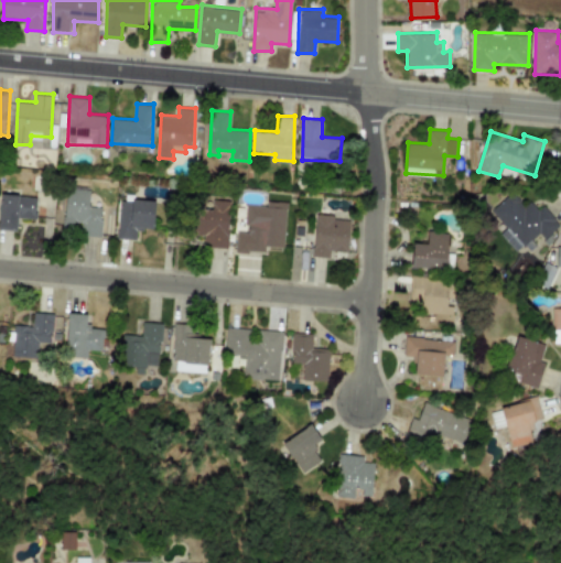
[(101,236),(104,206),(90,206),(92,190),(67,187),(65,223),(83,224),(82,235),(101,236)]
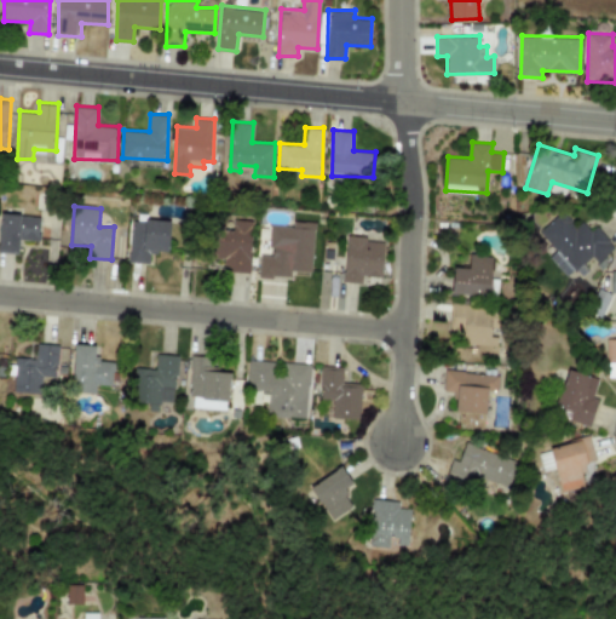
[(599,262),(615,248),(588,218),(577,228),(563,211),(541,230),(576,270),(593,256),(599,262)]
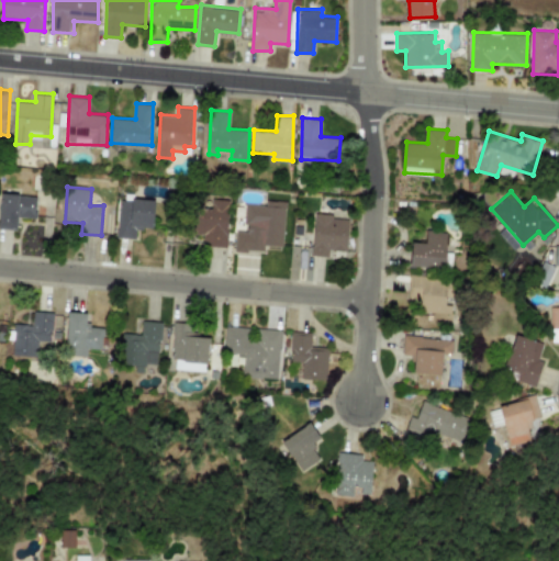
[(37,195),(1,193),(0,228),(19,228),(19,216),(36,217),(37,195)]
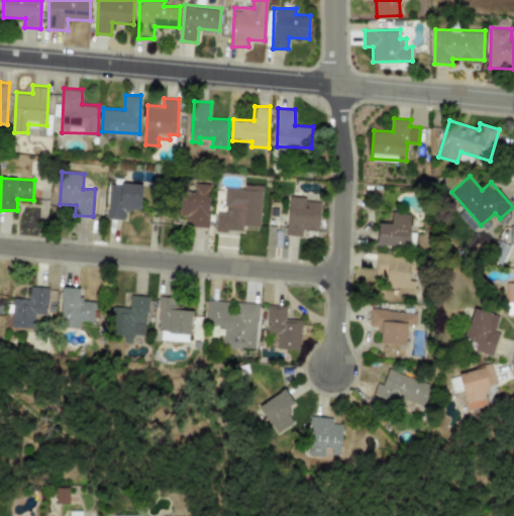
[(126,219),(126,209),(142,210),(143,183),(110,182),(109,218),(126,219)]
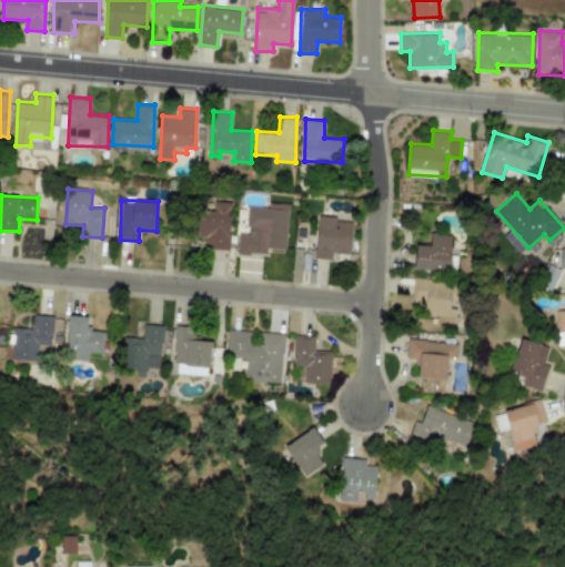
[(205,247),(230,249),(232,201),(214,200),(214,211),(197,210),(195,236),(207,236),(205,247)]
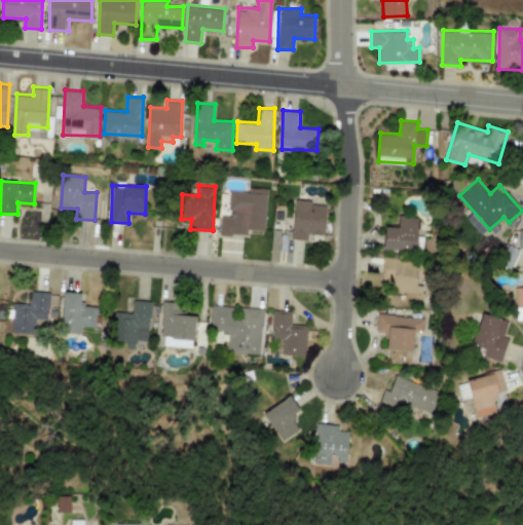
[(268,188),(250,187),(250,191),(231,190),(229,216),(222,215),(221,233),(249,235),(249,229),(266,230),(268,188)]
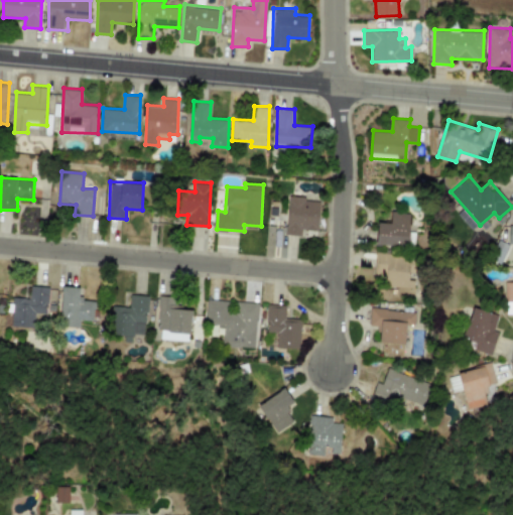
[(321,201),(306,200),(306,196),(289,195),(287,234),(302,235),(302,229),(319,230),(321,201)]
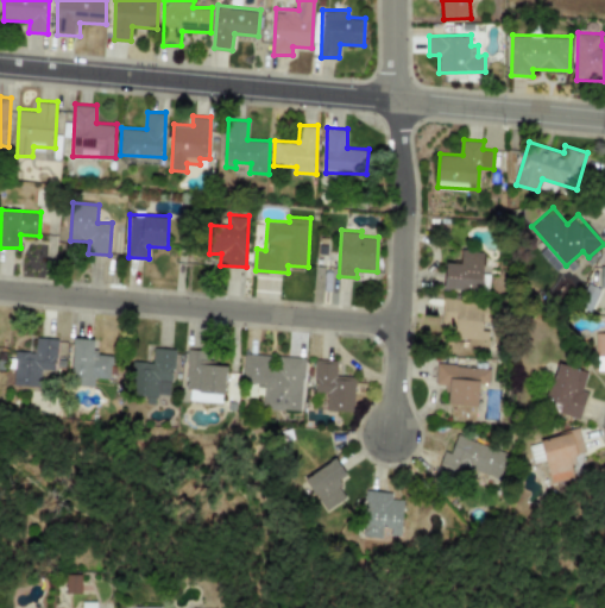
[(447,262),(446,288),(484,289),(485,250),(462,249),(462,262),(447,262)]
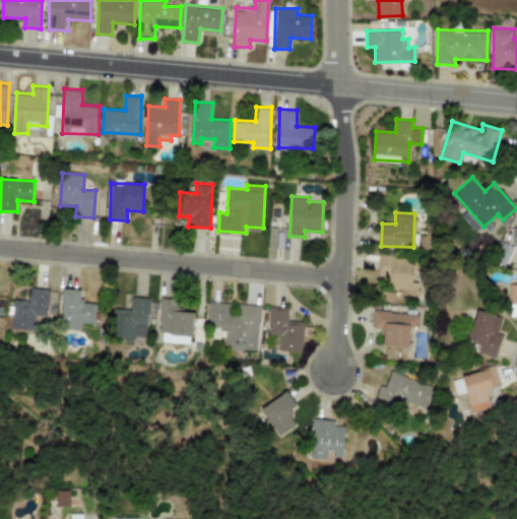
[(389,288),(418,289),(421,258),(380,256),(379,275),(390,275),(389,288)]
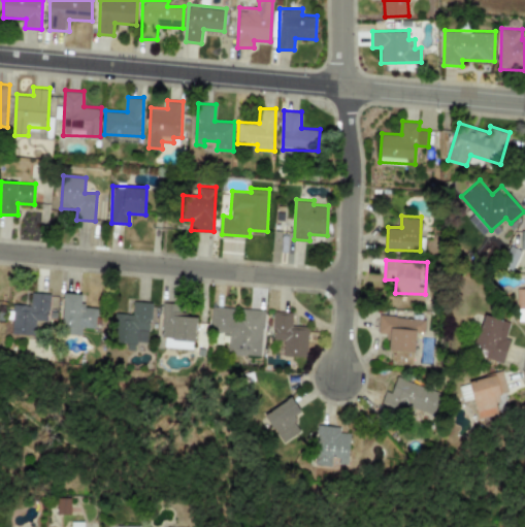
[(14,303),(13,334),(36,335),(37,320),(50,321),(51,293),(32,292),(32,304),(14,303)]
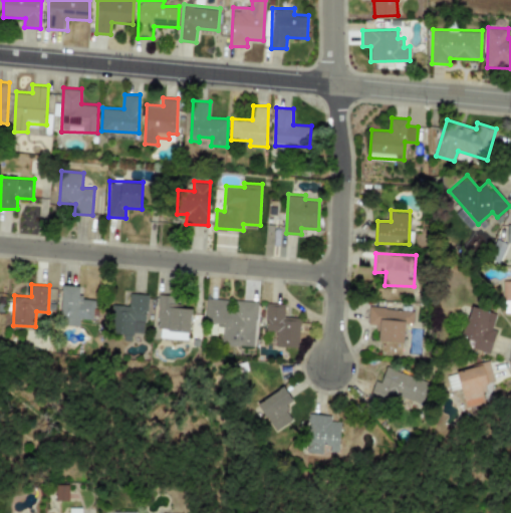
[(94,318),(95,298),(79,298),(79,285),(62,284),(61,324),(80,325),(80,317),(94,318)]
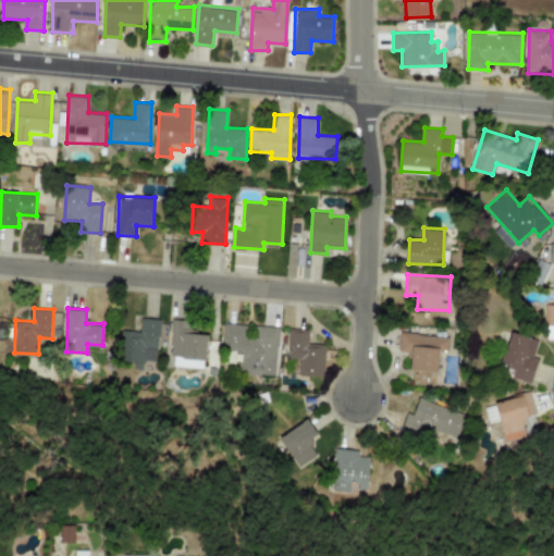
[(123,330),(122,360),(136,360),(135,368),(144,369),(145,360),(159,361),(160,318),(142,318),(142,331),(123,330)]
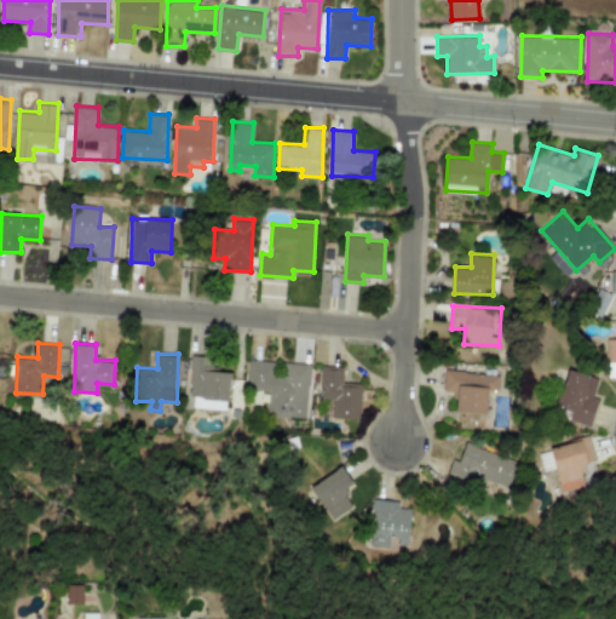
[(230,408),(231,372),(219,371),(220,360),(194,359),(191,407),(230,408)]
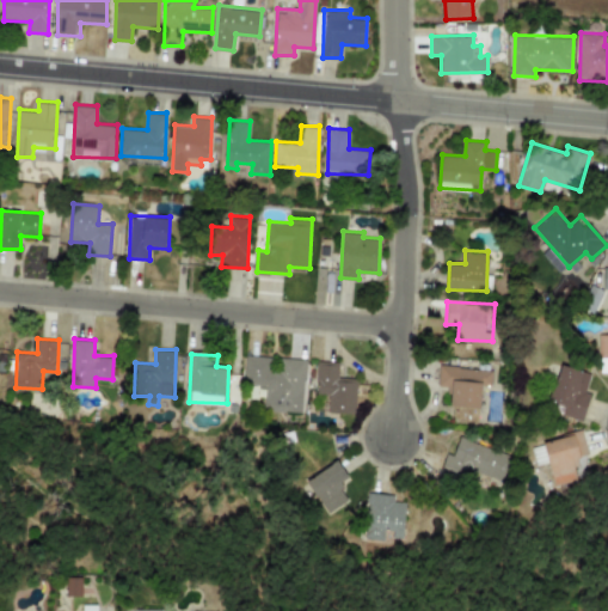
[(307,358),(246,355),(245,384),(266,385),(265,410),(304,411),(307,358)]
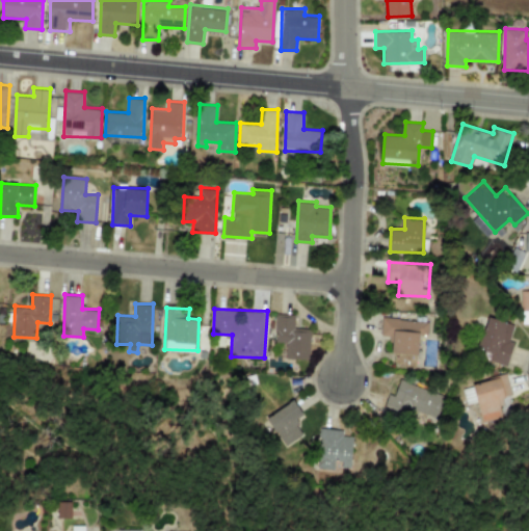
[(310,360),(312,328),(295,327),(296,314),(278,313),(275,341),(288,342),(287,357),(310,360)]
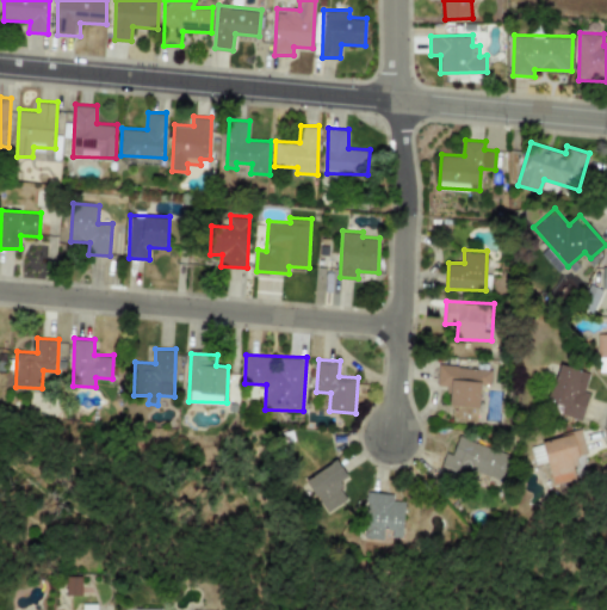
[(583,419),(590,392),(586,389),(592,371),(561,363),(546,408),(583,419)]
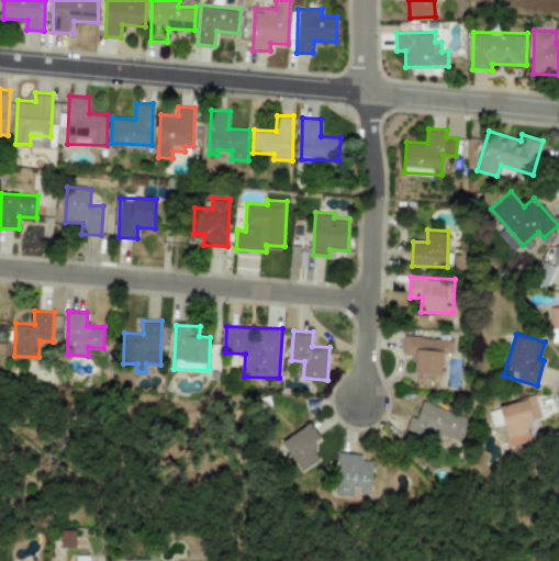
[(442,374),(444,354),(453,354),(454,339),(405,335),(403,354),(416,355),(414,372),(442,374)]
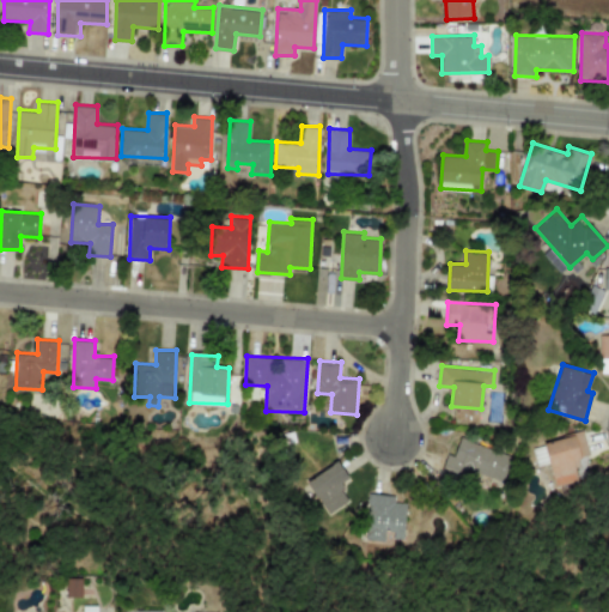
[(555,485),(588,478),(583,456),(590,455),(585,432),(546,441),(555,485)]
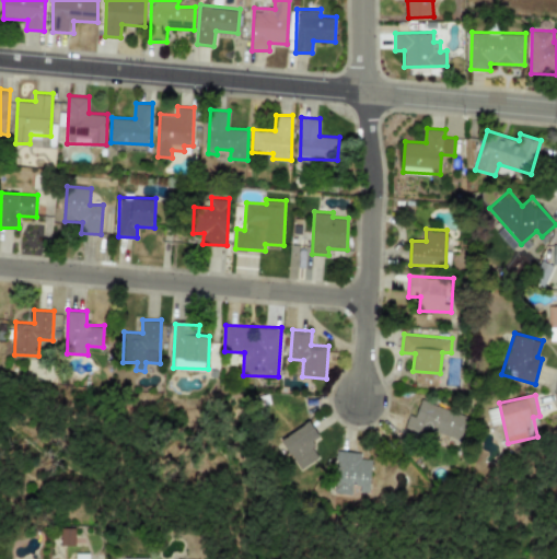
[(405,431),(430,438),(432,431),(464,440),(471,414),(421,400),(417,416),(409,414),(405,431)]
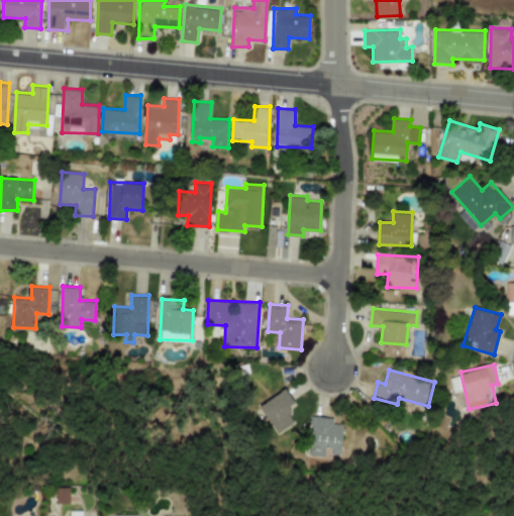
[(260,405),(279,433),(296,422),(289,410),(297,404),(286,388),(260,405)]
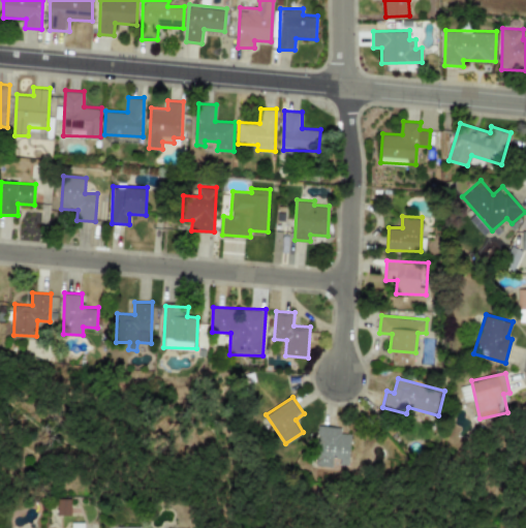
[(351,433),(341,432),(342,427),(319,426),(317,465),(333,466),(334,458),(341,458),(341,464),(349,465),(351,433)]
